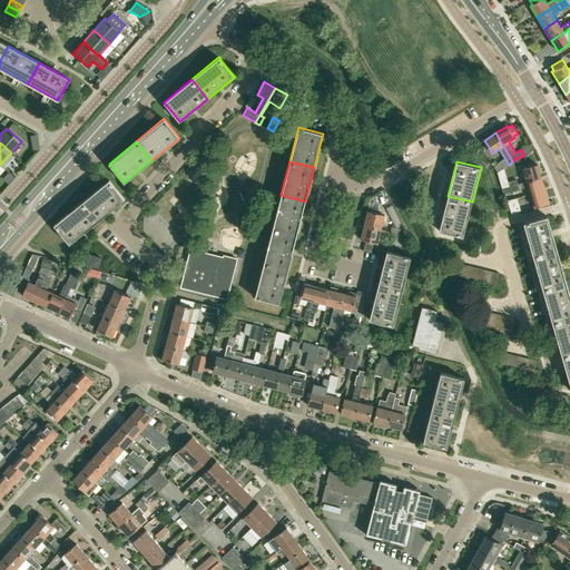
[(527,182),(541,177),(538,165),(523,168),(527,182)]
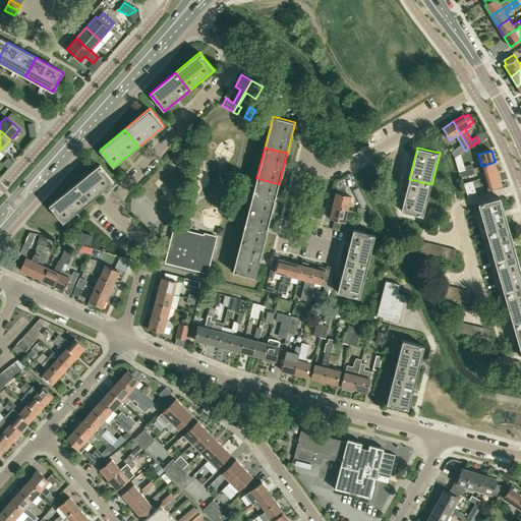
[(483,170),(485,177),(498,174),(495,162),(481,166),(477,167),(478,172),(483,170)]
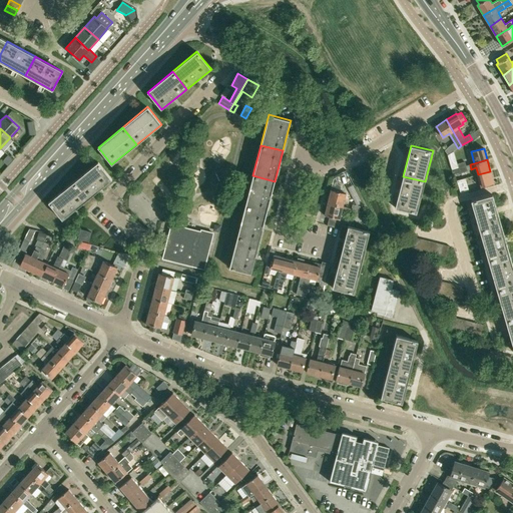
[(73,181),(87,199),(112,179),(98,161),(73,181)]
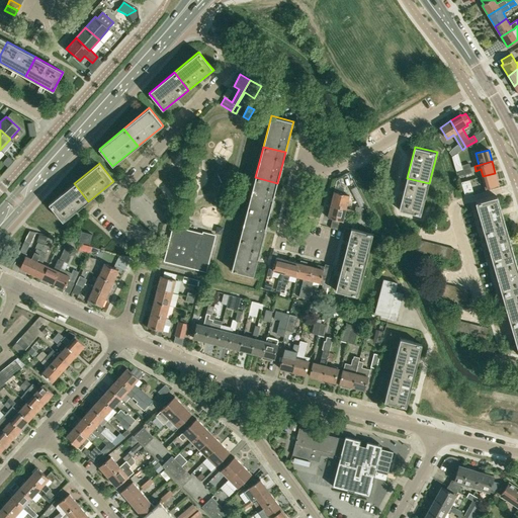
[(483,176),(486,188),(499,184),(495,173),(483,176)]
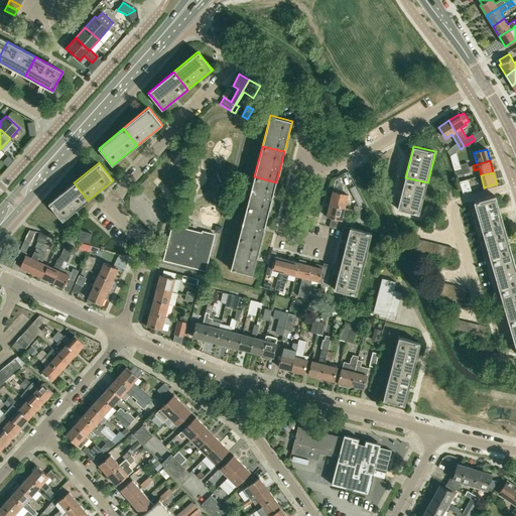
[(268,213),(276,182),(254,176),(246,208),(268,213)]
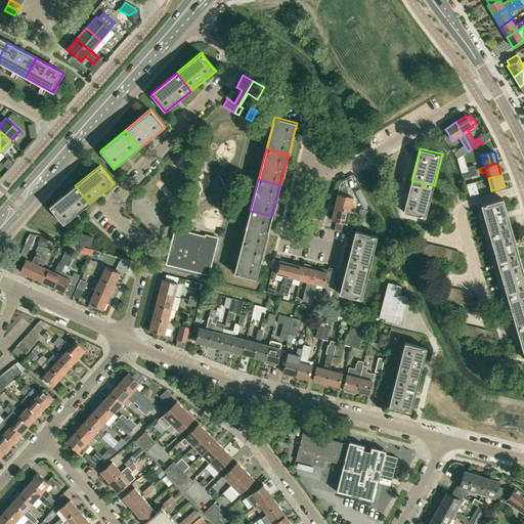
[(411,180),(403,212),(426,217),(434,185),(411,180)]
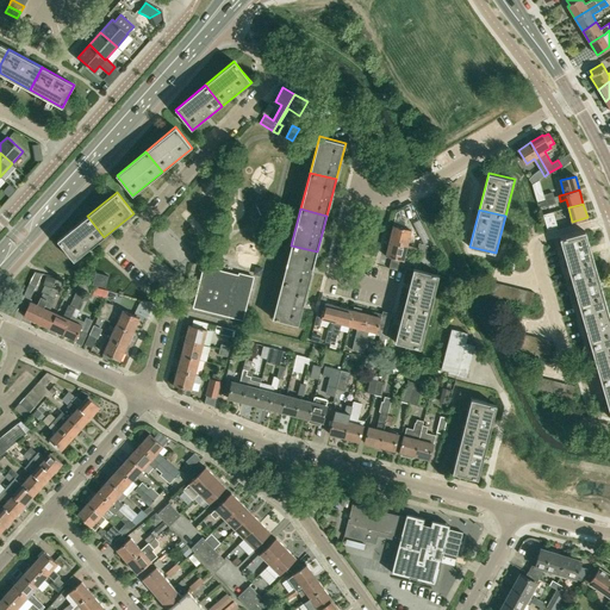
[(556,226),(553,213),(543,216),(548,229),(556,226)]
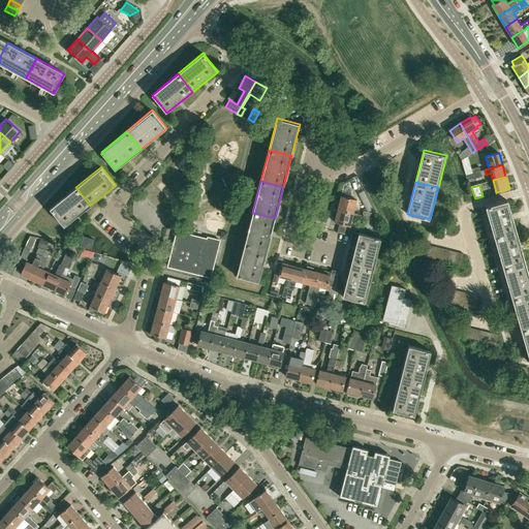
[(64,226),(90,206),(75,187),(50,209),(64,226)]
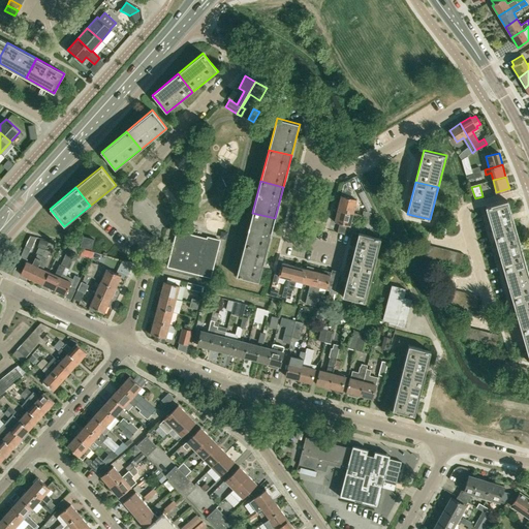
[(338,209),(353,212),(356,198),(341,195),(338,209)]
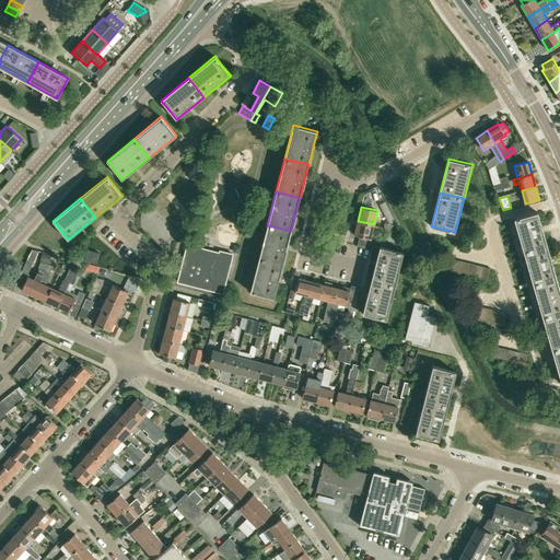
[(524,252),(547,245),(544,232),(541,228),(537,212),(514,219),(524,252)]
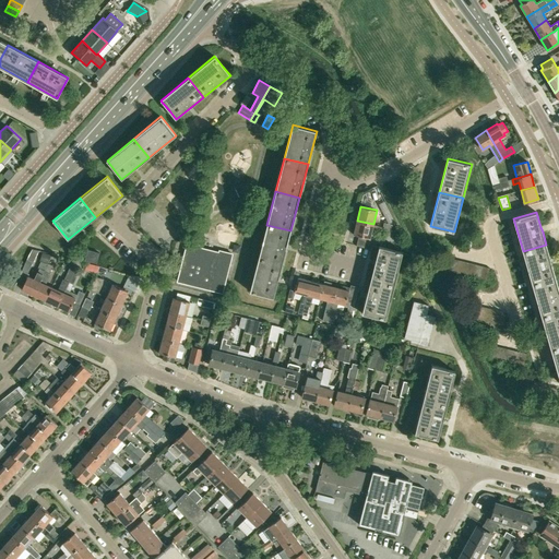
[(383,227),(373,224),(357,221),(354,235),(359,236),(357,246),(372,249),(375,239),(370,238),(372,230),(381,234),(382,232),(390,233),(391,228),(383,227)]
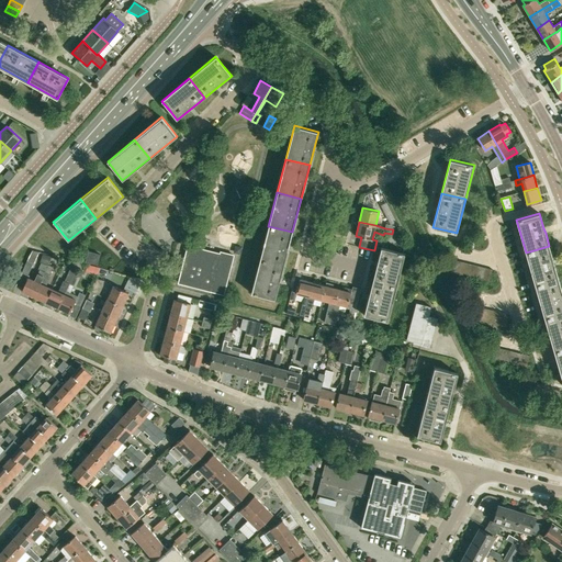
[(283,266),(292,232),(268,226),(260,259),(283,266)]
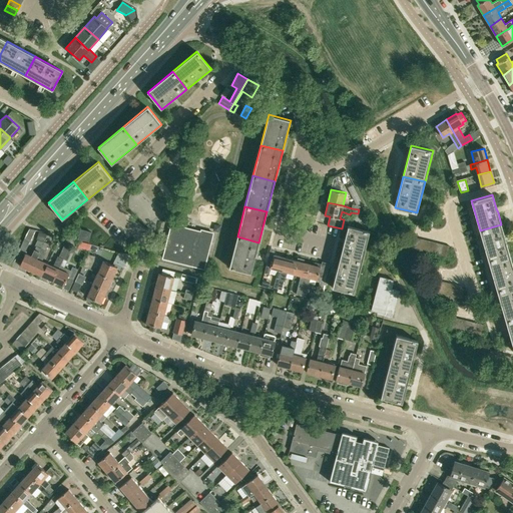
[(201,229),(200,231),(183,227),(183,225),(172,222),(171,224),(169,230),(171,231),(166,252),(164,252),(162,259),(203,269),(213,232),(211,232),(201,229)]
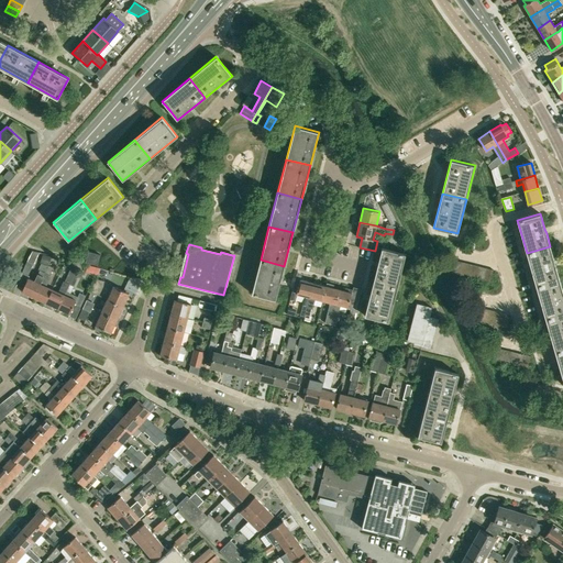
[(537,287),(560,280),(555,266),(554,261),(550,246),(527,253),(537,287)]
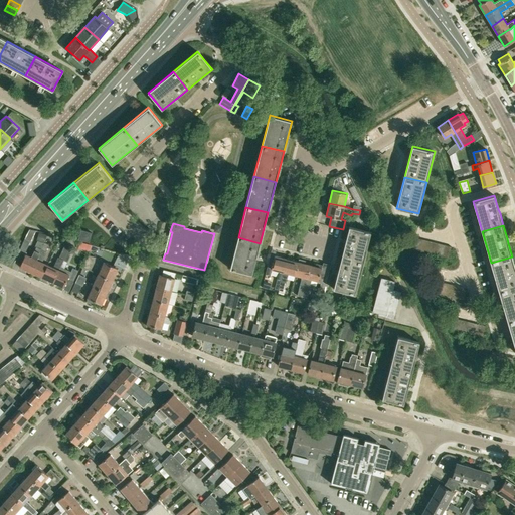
[(342,258),(363,263),(371,231),(349,226),(342,258)]
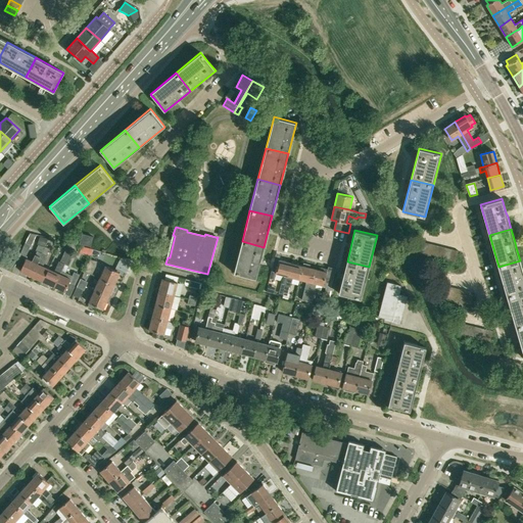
[(27,256),(31,244),(36,234),(30,233),(26,242),(20,253),(27,256)]
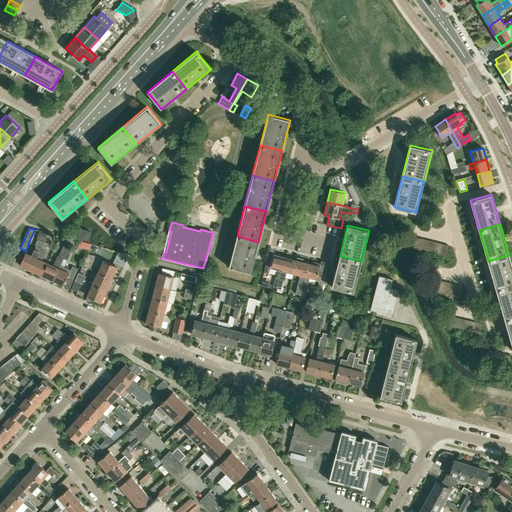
[(91,232),(80,229),(78,238),(89,241),(91,232)]
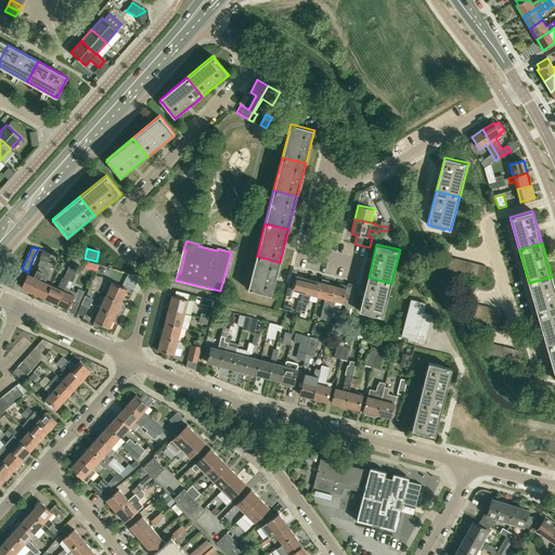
[(49,258),(51,253),(42,250),(42,252),(39,259),(43,260),(48,262),(49,258)]
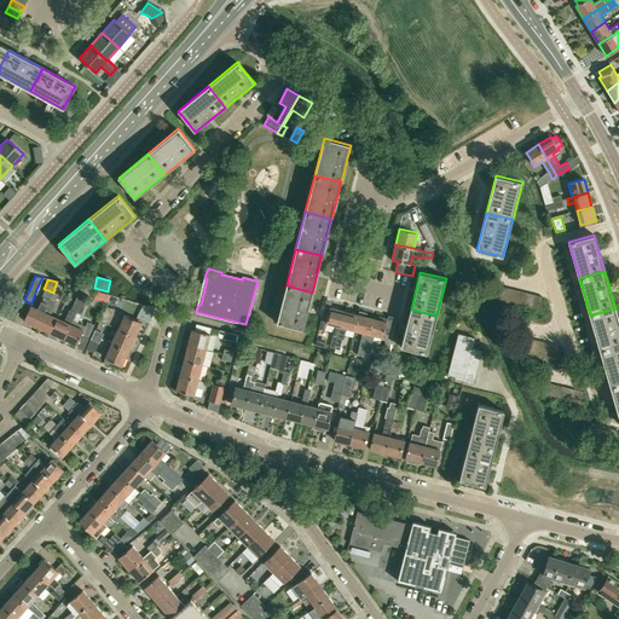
[(304,329),(312,293),(287,285),(277,323),(304,329)]
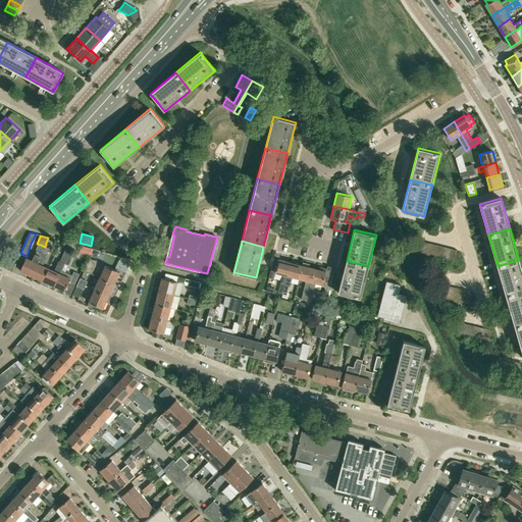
[(424,254),(427,243),(421,241),(418,253),(424,254)]
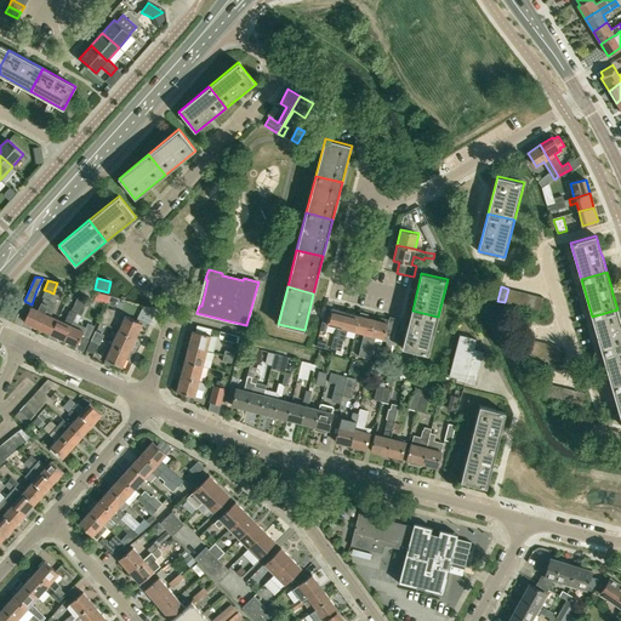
[(512,303),(516,290),(508,289),(505,302),(512,303)]
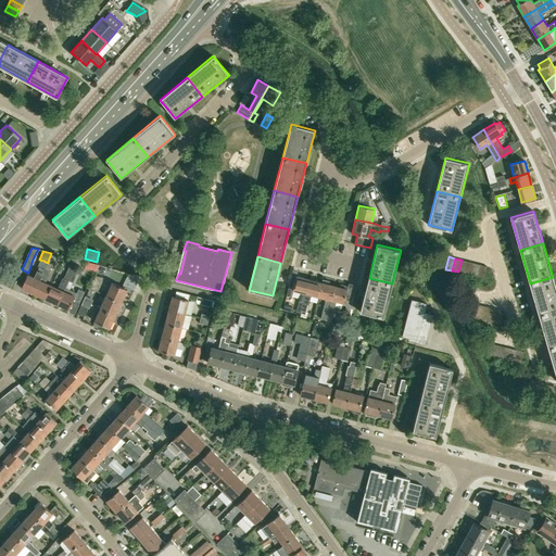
[(465,274),(468,262),(462,260),(458,272),(465,274)]
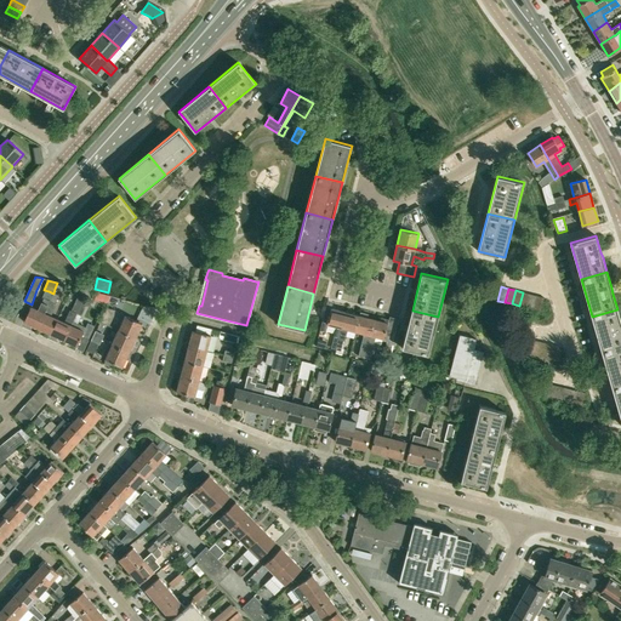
[(45,313),(50,302),(53,294),(47,292),(45,291),(43,298),(44,298),(38,311),(30,307),(24,322),(38,328),(45,313)]
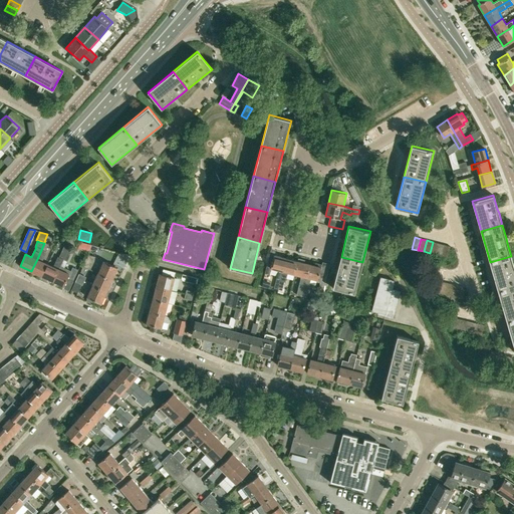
[(436,254),(439,243),(433,242),(430,253),(436,254)]
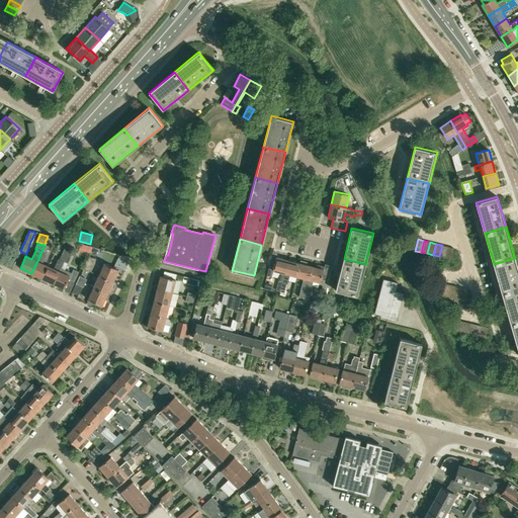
[(41,252),(37,261),(31,273),(41,277),(48,266),(42,263),(47,253),(46,253),(49,246),(46,245),(45,245),(41,252)]
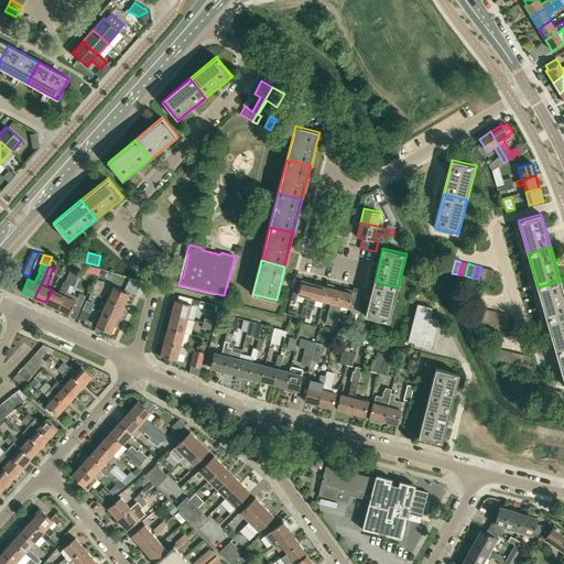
[(485,281),(488,269),(481,267),(478,279),(485,281)]
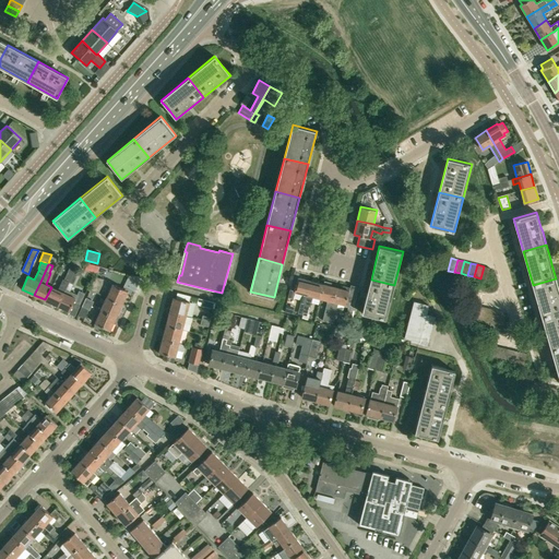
[(484,266),(480,278),(487,280),(490,268),(484,266)]
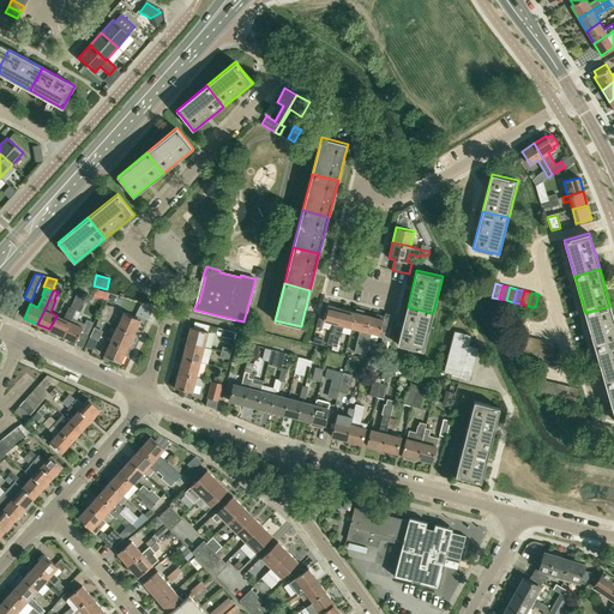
[(74,309),(80,298),(76,296),(71,307),(68,306),(62,318),(56,315),(49,329),(64,336),(71,318),(74,309)]
